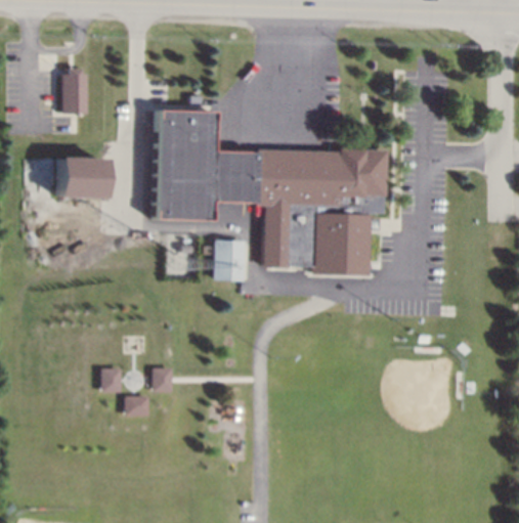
[(68,64),(73,66),(73,62),(82,62),(82,64),(87,66),(86,103),(67,102),(68,64)]
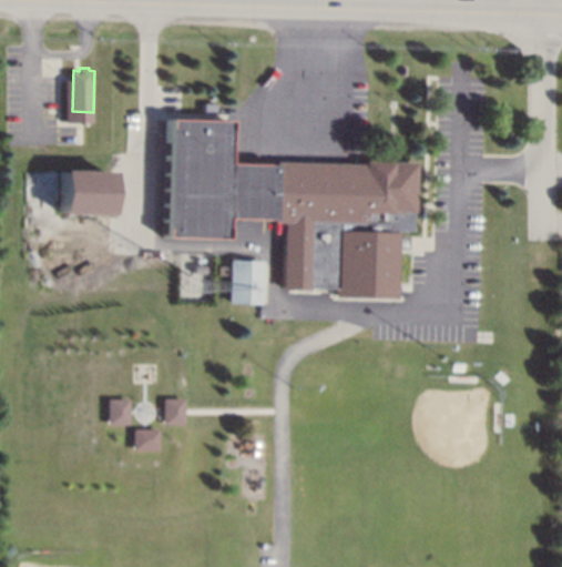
[(172,119),(234,120),(233,166),(370,171),(370,169),(421,170),(419,231),(401,230),(399,296),(341,295),(341,289),(289,287),(292,220),(232,219),(231,239),(169,238),(172,119)]
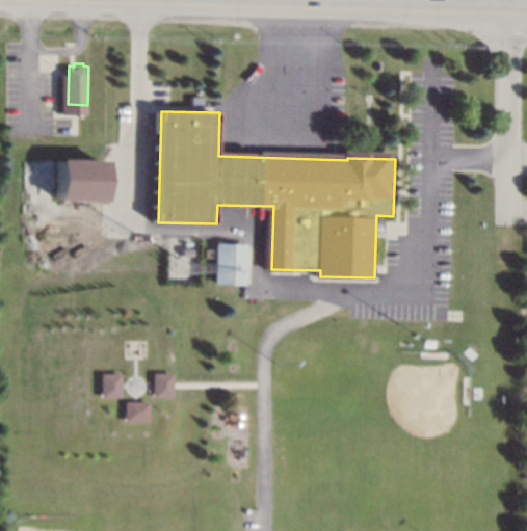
[(66,201),(67,161),(113,162),(112,203),(66,201)]
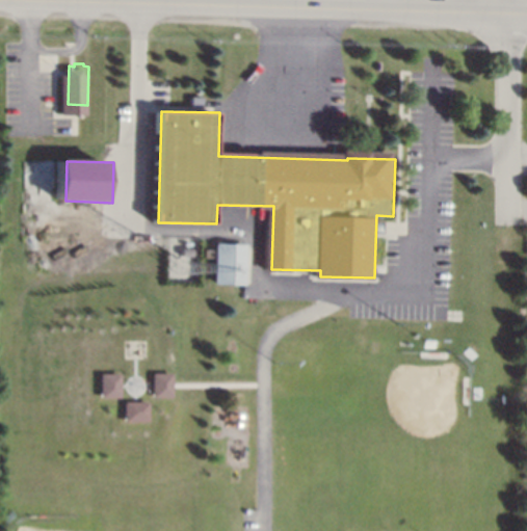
[(189,253),(189,244),(201,244),(201,253),(189,253)]
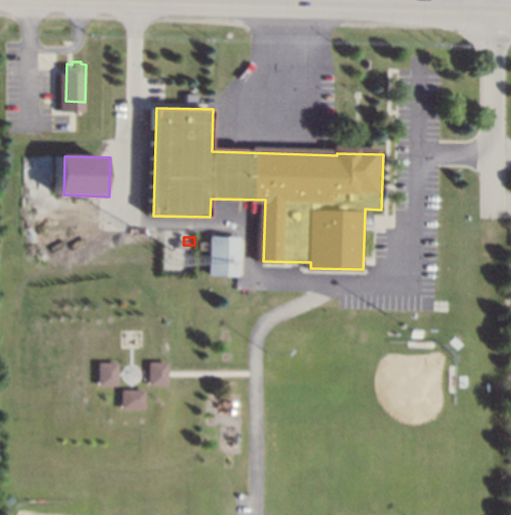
[(213,275),(214,237),(244,237),(243,276),(213,275)]
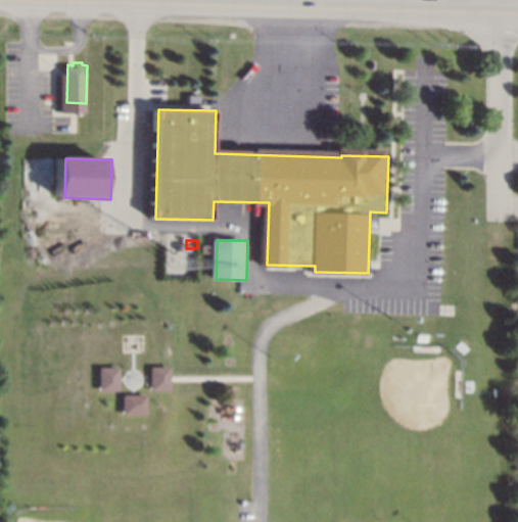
[(103,367),(122,367),(123,390),(103,390),(103,367)]
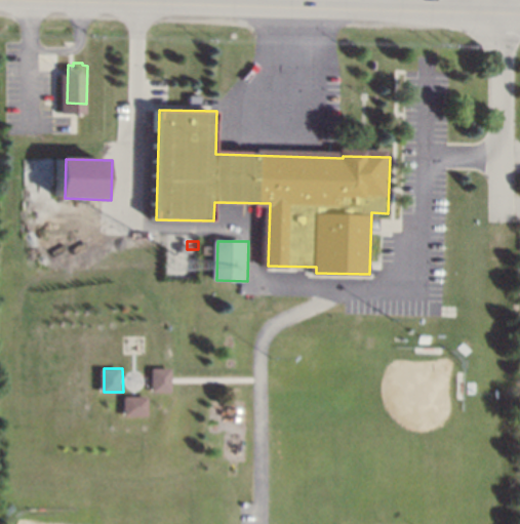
[(155,368),(173,368),(174,392),(156,392),(155,368)]
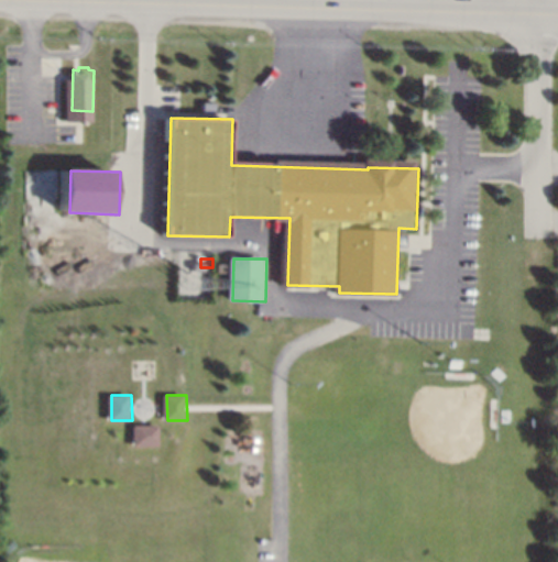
[(137,426),(162,426),(162,445),(137,445),(137,426)]
